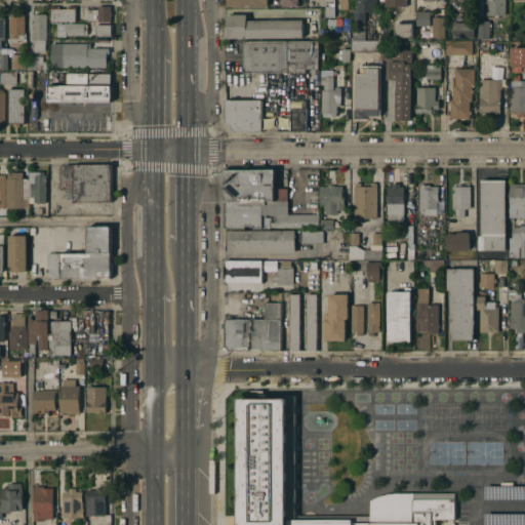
[(323,0),(324,15),(333,15),(332,0),(323,0)]
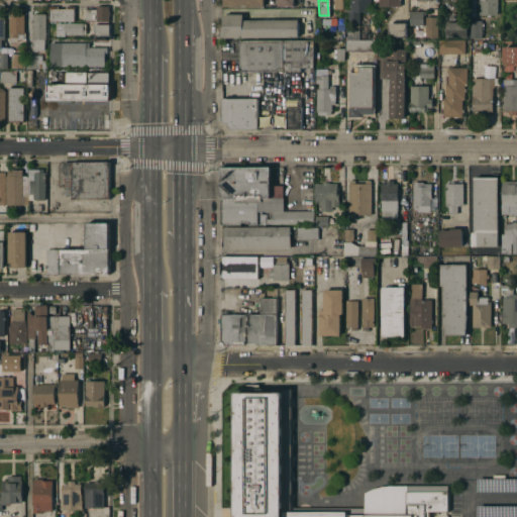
[(349,12),(349,6),(347,6),(347,0),(371,0),(371,6),(369,6),(369,12),(349,12)]
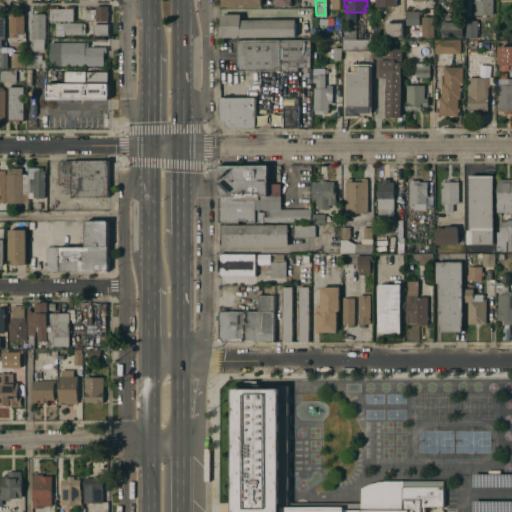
[(492,0),(492,15),(474,15),(474,0),(492,0)]
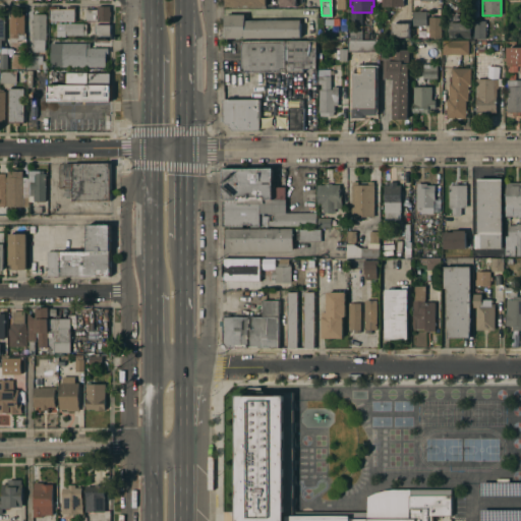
[(49,21),(49,6),(58,6),(58,8),(65,8),(65,6),(74,6),(74,21),(49,21)]
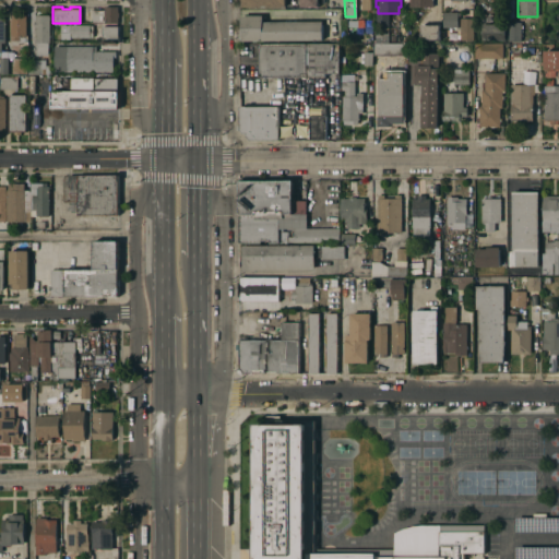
[(117,12),(118,12),(118,16),(117,16),(117,23),(105,23),(105,16),(104,16),(104,23),(91,22),(92,10),(104,10),(104,7),(117,7),(117,12)]
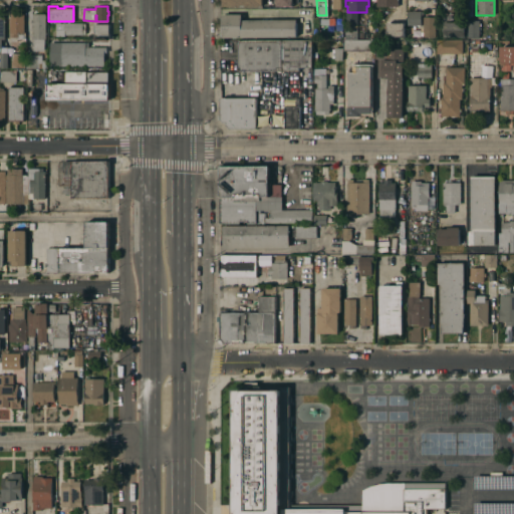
[(415,25),(415,26),(412,26),(412,25),(407,26),(407,12),(412,11),(415,11),(415,12),(421,11),(421,12),(423,12),(423,15),(422,15),(422,19),(420,19),(421,25),(415,25)]
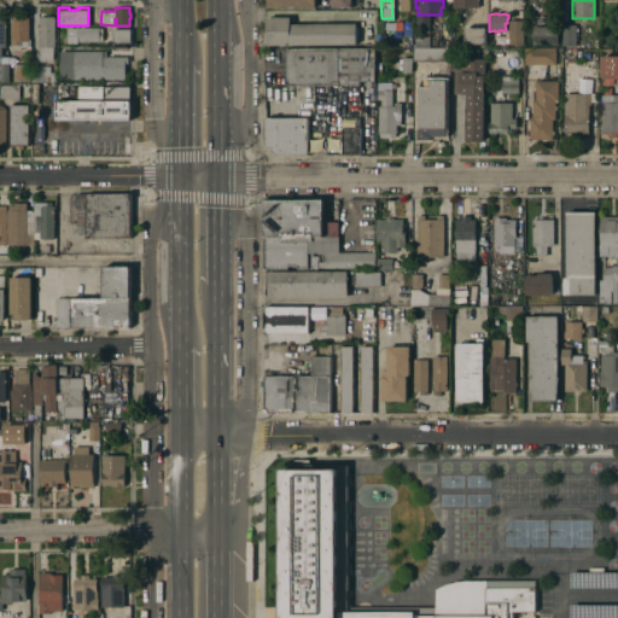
[(560,45),(534,45),(534,38),(531,38),(531,34),(532,34),(532,27),(531,27),(531,16),(543,16),(543,28),(547,28),(547,25),(553,25),(553,27),(558,27),(558,36),(560,36),(560,45)]
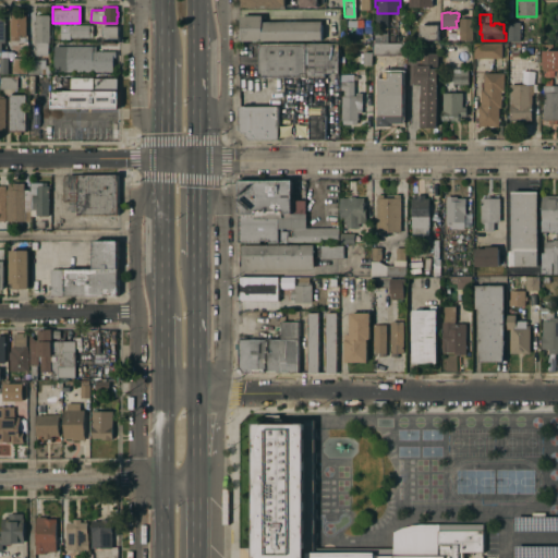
[(10,39),(11,15),(25,15),(24,36),(19,36),(19,40),(10,39)]
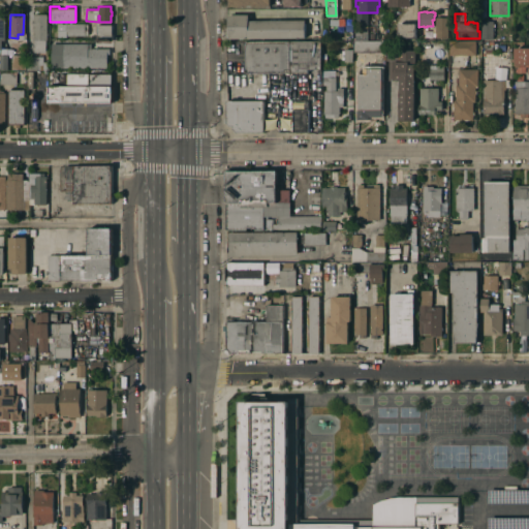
[(45,40),(32,39),(32,25),(32,21),(33,21),(33,14),(45,14),(45,40)]
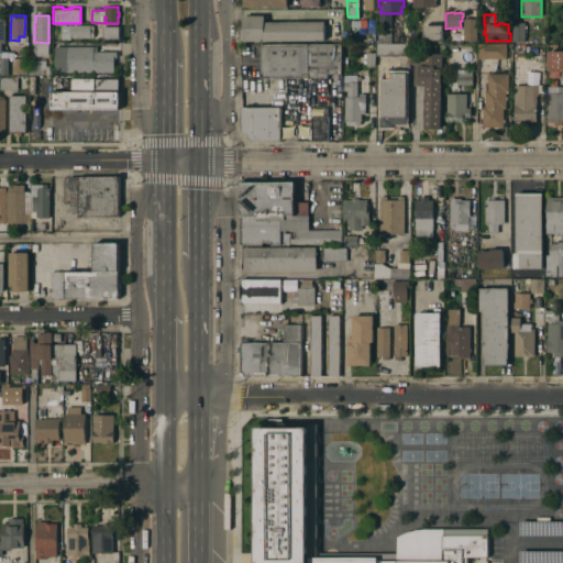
[(323,41),(243,42),(242,17),(264,15),(264,22),(323,21),(323,41)]
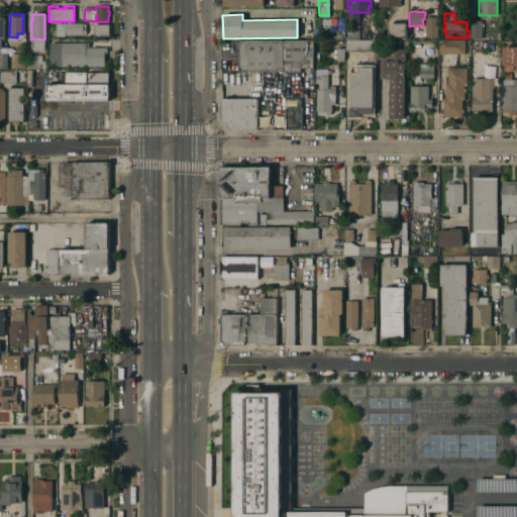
[(425,17),(437,17),(437,38),(431,38),(431,37),(425,37),(425,17)]
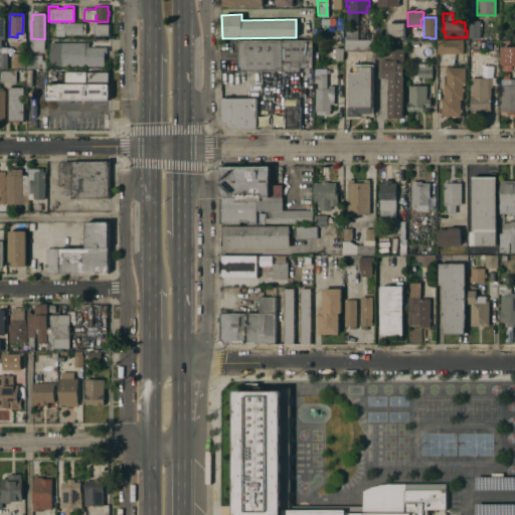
[(468,20),(480,20),(479,38),(468,38),(468,20)]
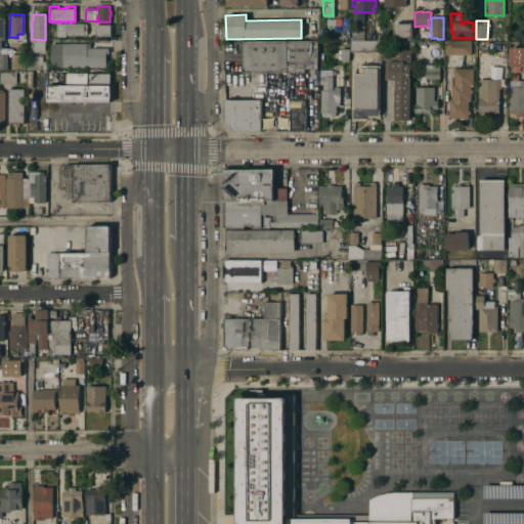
[(63,35),(63,23),(86,23),(86,35),(63,35)]
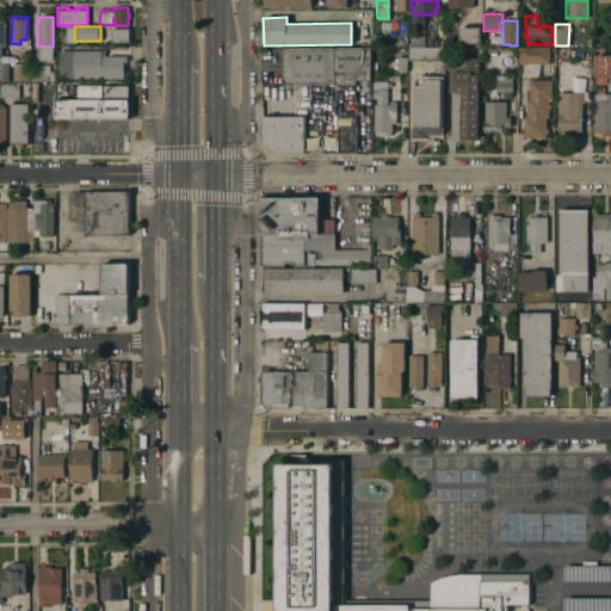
[(480,44),(460,44),(460,28),(480,28),(480,44)]
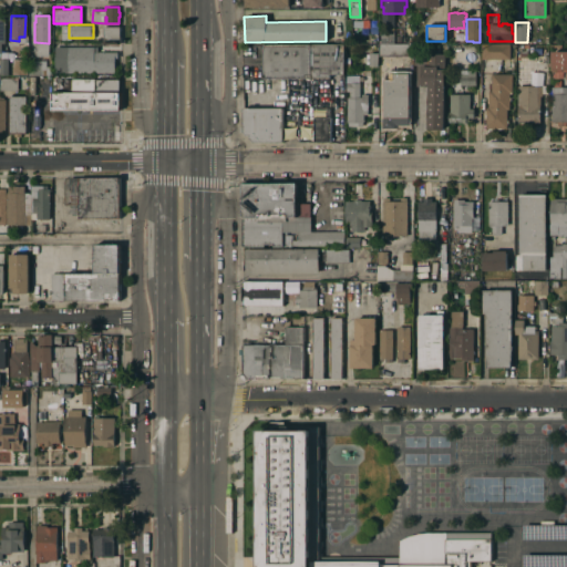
[(102,40),(102,27),(119,27),(119,40),(102,40)]
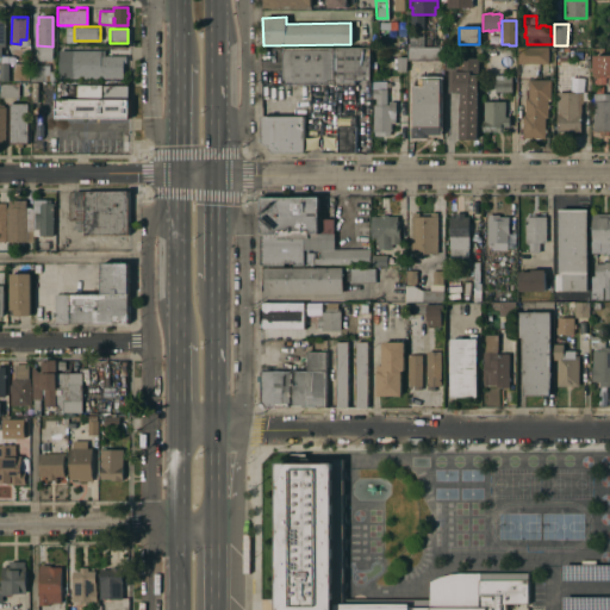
[(409,32),(423,32),(423,47),(409,47),(409,32)]
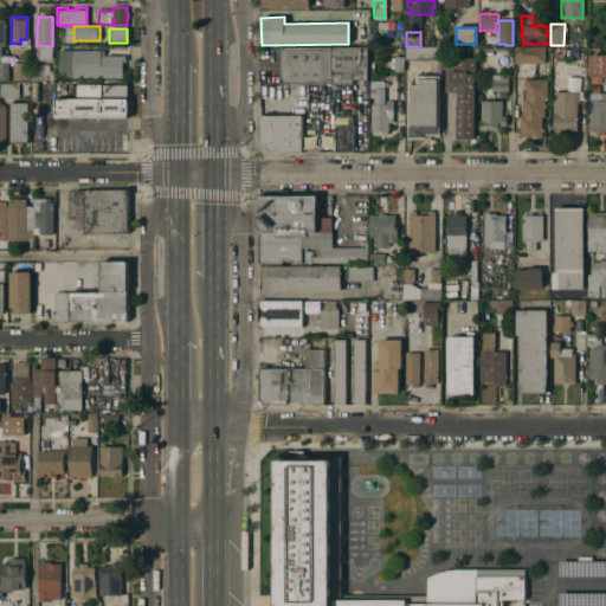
[(429,47),(439,47),(439,60),(405,60),(405,47),(421,47),(421,46),(429,46),(429,47)]
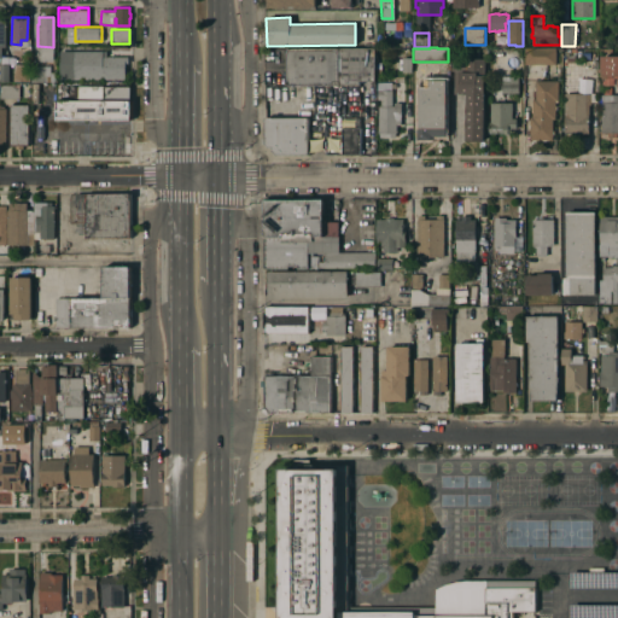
[(286,86),(285,48),(374,48),(374,82),(359,82),(359,85),(286,86)]
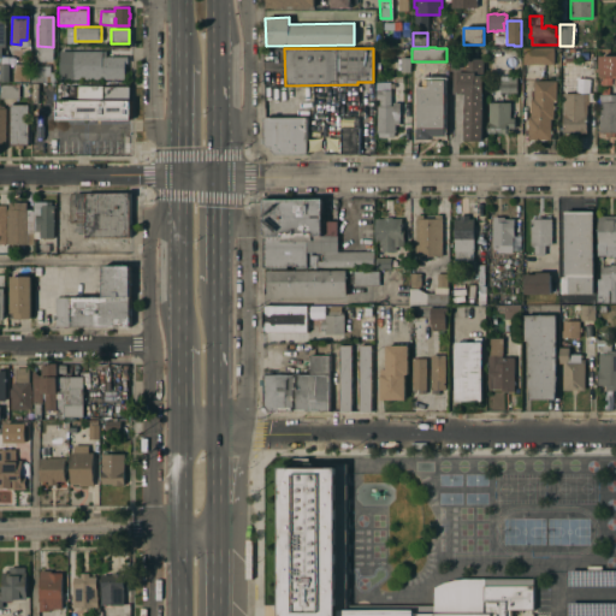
[(554,65),(522,65),(522,48),(554,48),(554,65)]
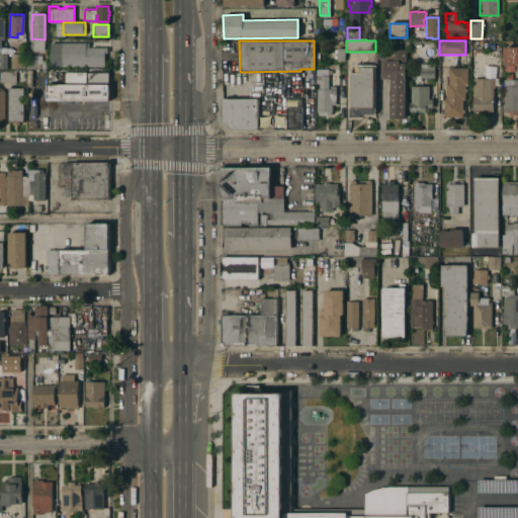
[(85,48),(106,48),(106,53),(104,53),(104,67),(50,66),(50,42),(85,42),(85,48)]
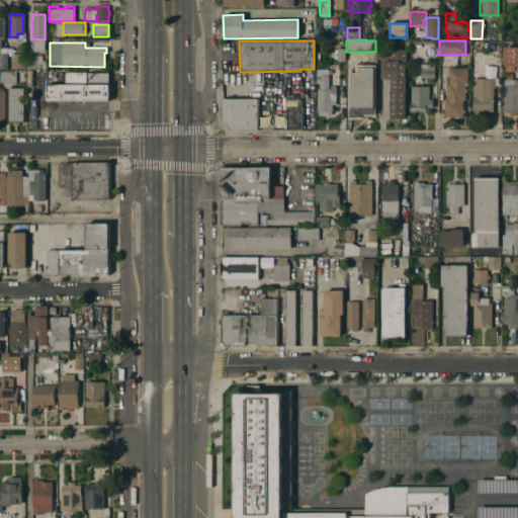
[(505,64),(504,64),(504,48),(517,47),(517,66),(516,66),(516,64),(514,64),(514,71),(505,72),(505,64)]
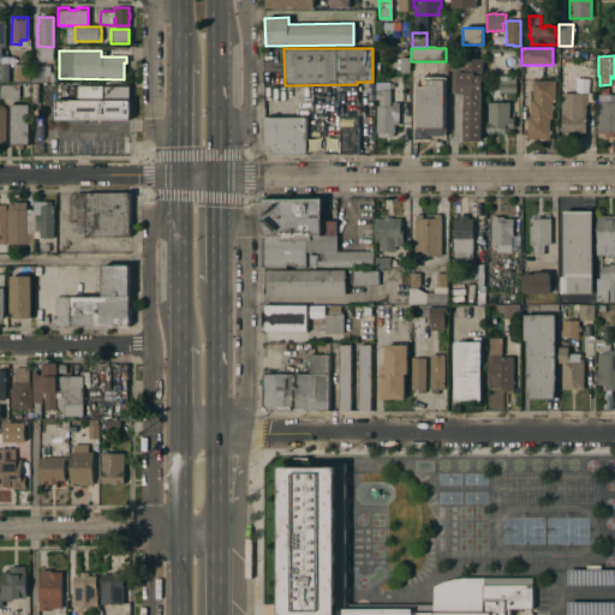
[(481,141),(464,139),(464,94),(452,94),(452,71),(448,71),(449,59),(481,59),(481,141)]
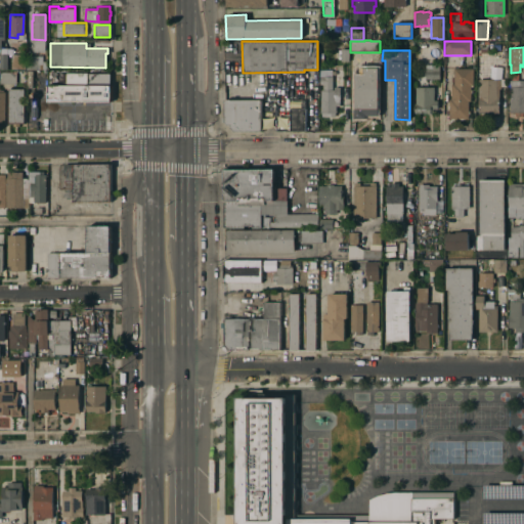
[(24,69),(11,68),(11,54),(24,55),(24,69)]
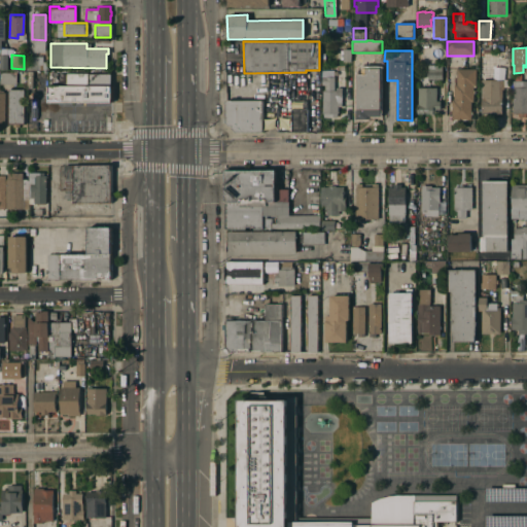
[(37,70),(26,70),(26,57),(42,57),(42,61),(47,62),(47,70),(37,69),(37,70)]
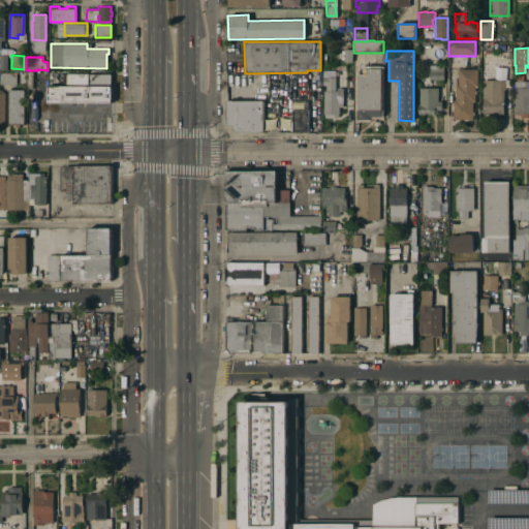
[(429,80),(429,65),(443,65),(443,80),(429,80)]
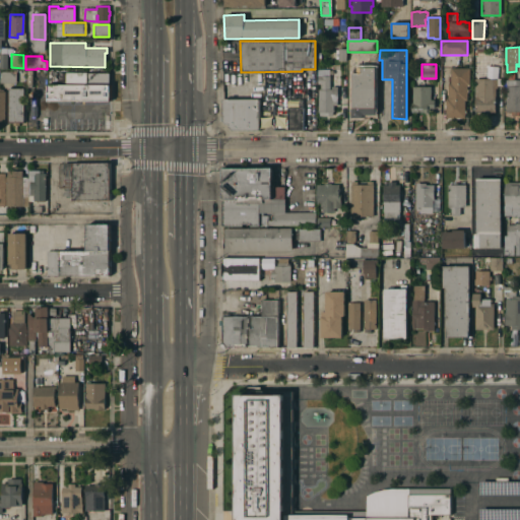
[(363,115),(363,118),(351,118),(352,73),(361,73),(361,67),(376,67),(375,115),(363,115)]
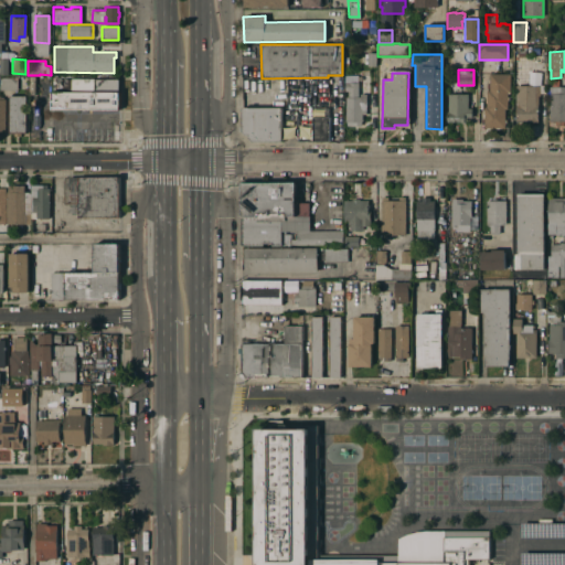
[(352,126),(352,121),(345,123),(344,97),(348,97),(348,92),(344,92),(344,76),(356,75),(356,74),(365,74),(366,87),(358,87),(358,97),(360,97),(360,95),(365,95),(365,115),(361,115),(362,121),(361,121),(361,126),(352,126)]
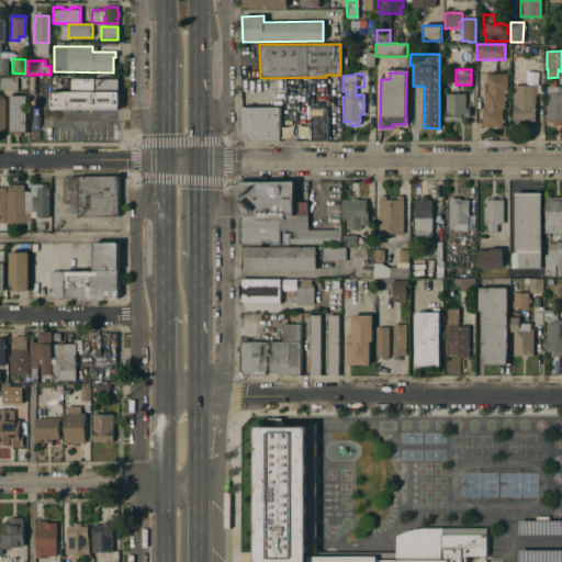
[(507,74),(507,92),(504,92),(504,109),(502,109),(502,127),(481,127),(481,107),(483,107),(483,90),(486,90),(486,74),(507,74)]
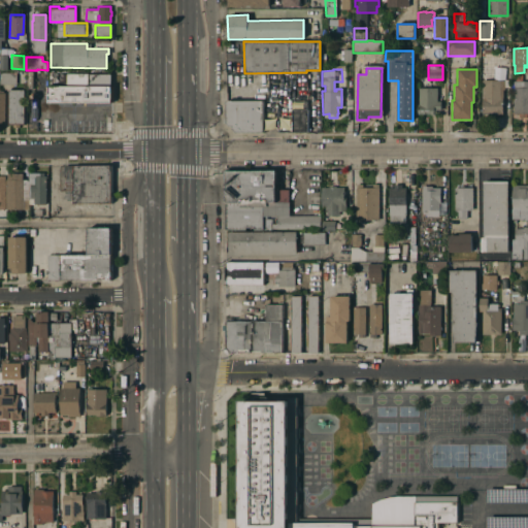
[(0,84),(0,72),(15,72),(15,84),(0,84)]
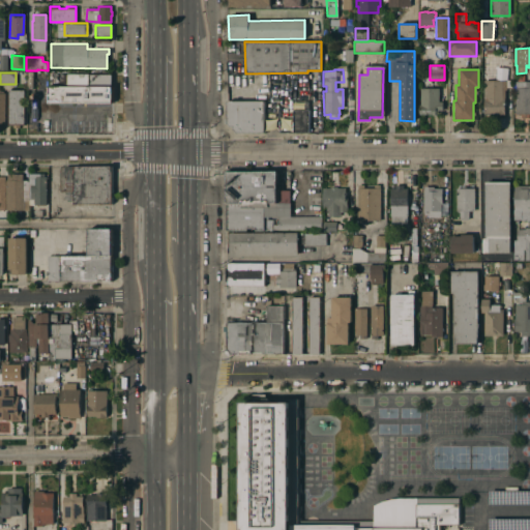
[(88,75),(111,75),(111,86),(88,86),(88,75)]
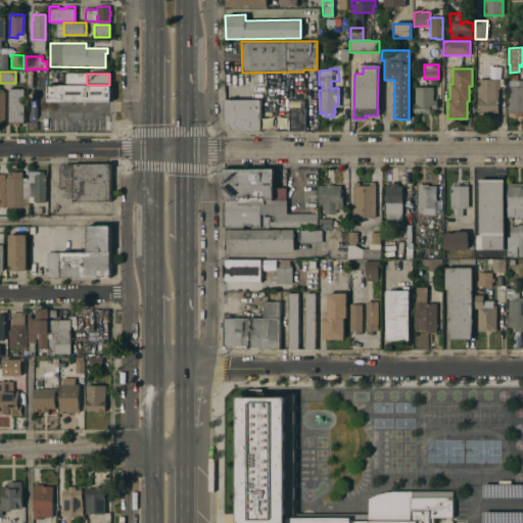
[(477,80),(497,80),(497,89),(495,89),(495,101),(497,101),(497,114),(488,114),(488,112),(477,112),(477,80)]
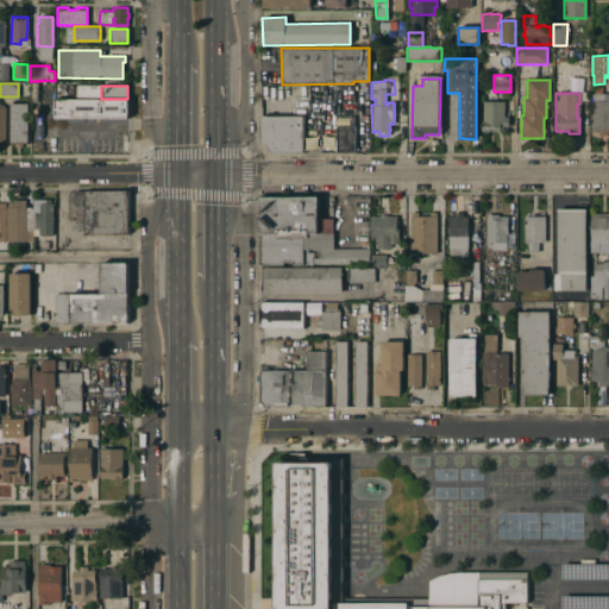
[(608,131),(607,131),(607,136),(598,136),(598,131),(592,131),(592,93),(608,93),(608,131)]
